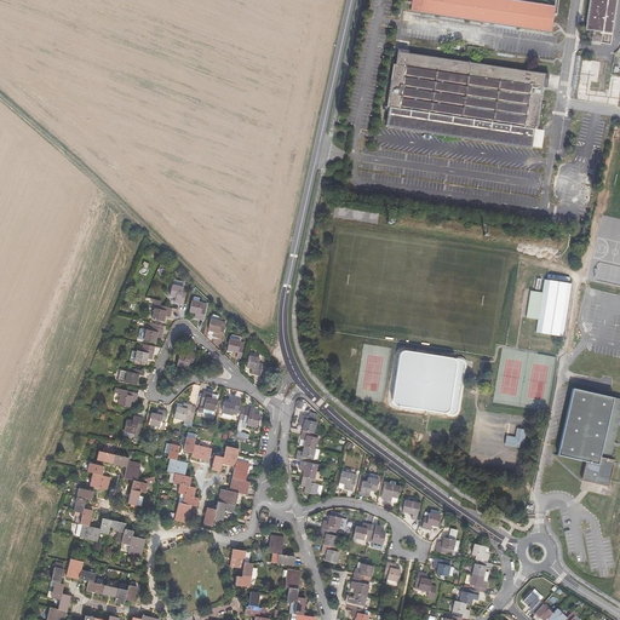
[(552,32),(556,4),(521,0),(448,0),(448,7),(447,7),(446,17),(482,21),(481,27),(409,18),(408,34),(481,42),(483,24),(552,32)]
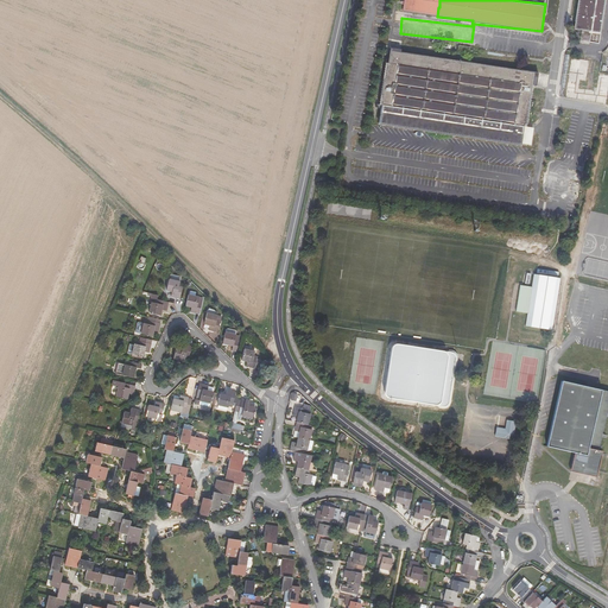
[(578,0),(575,30),(582,30),(581,40),(601,43),(606,0),(578,0)]
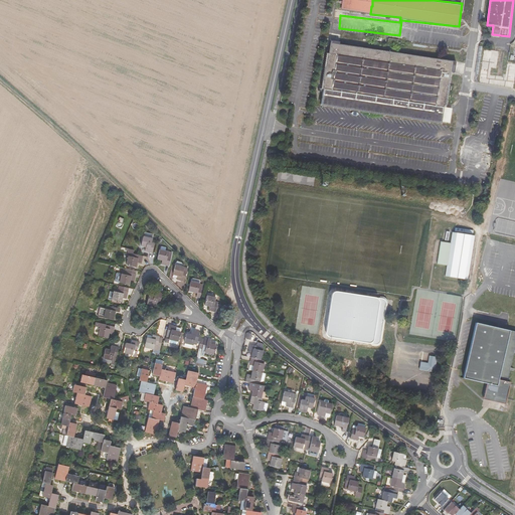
[(324,87),(321,107),(451,123),(452,108),(447,107),(451,72),(454,72),(456,59),(347,46),(346,49),(350,49),(349,55),(337,53),(336,64),(325,63),(325,68),(322,87),(324,87)]
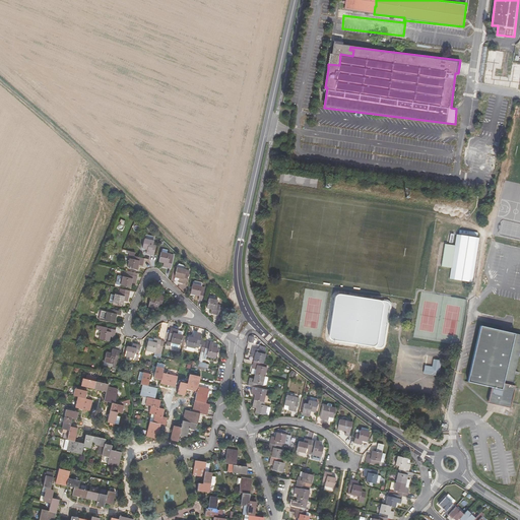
[(450,279),(473,282),(479,237),(477,237),(478,233),(460,230),(459,234),(457,234),(456,245),(445,244),(442,266),(452,267),(450,279)]
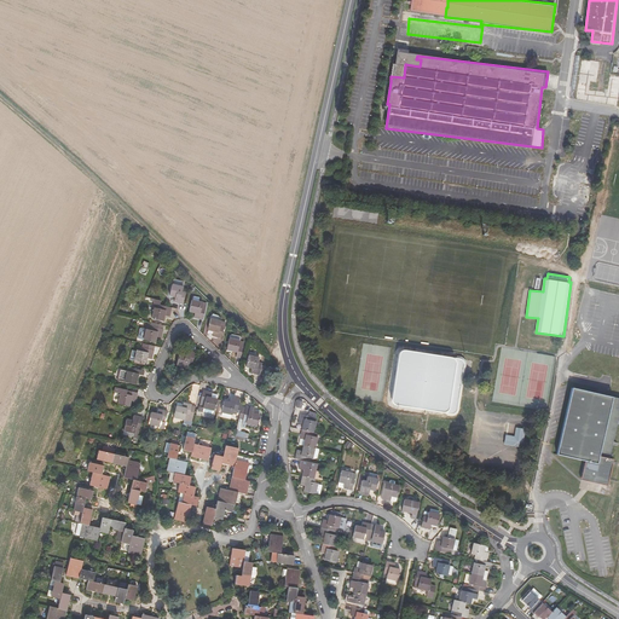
[(183,287),(172,284),(169,295),(175,296),(174,301),(183,304),(185,293),(183,291),(183,287)]
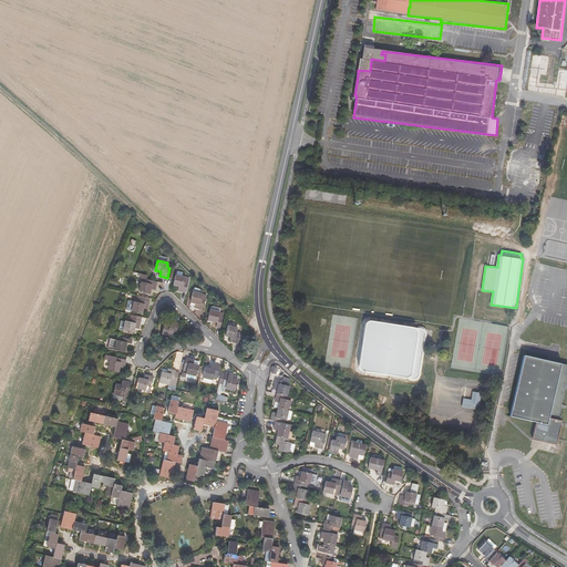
[(142,280),(142,282),(140,292),(150,295),(151,289),(155,290),(156,281),(146,279),(146,276),(138,274),(137,276),(141,277),(140,279),(142,280)]
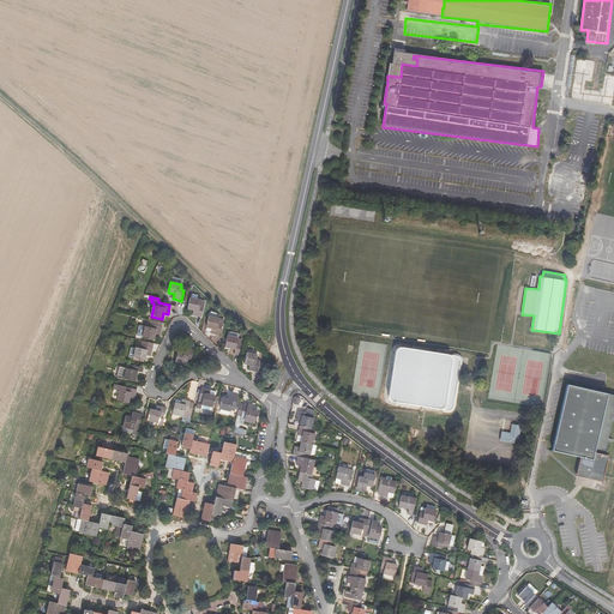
[(202,317),(205,301),(191,298),(187,308),(193,311),(192,314),(202,317)]
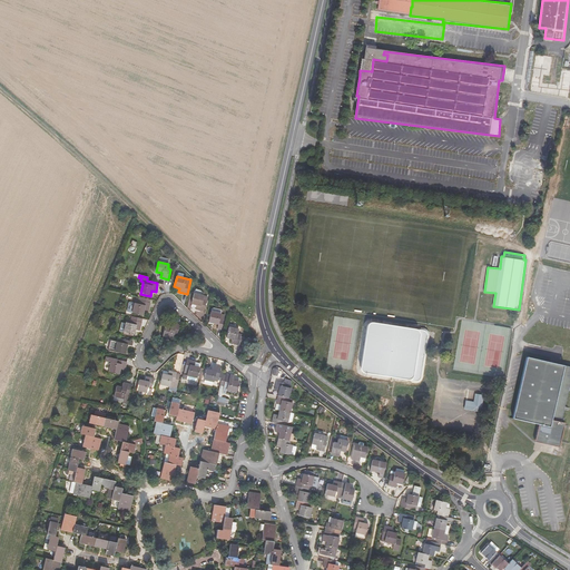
[(197,305),(196,306),(196,308),(204,311),(207,297),(194,294),(192,304),(197,305)]
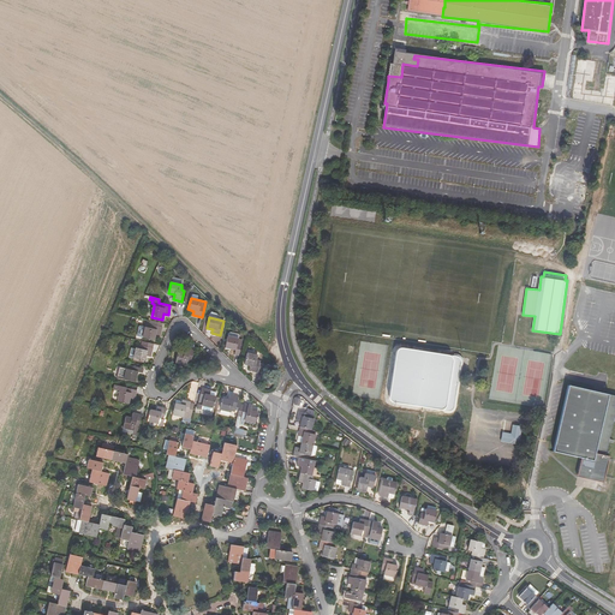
[(147,323),(145,328),(143,338),(154,340),(155,335),(160,335),(162,327),(160,327),(160,323),(151,321),(150,324),(147,323)]
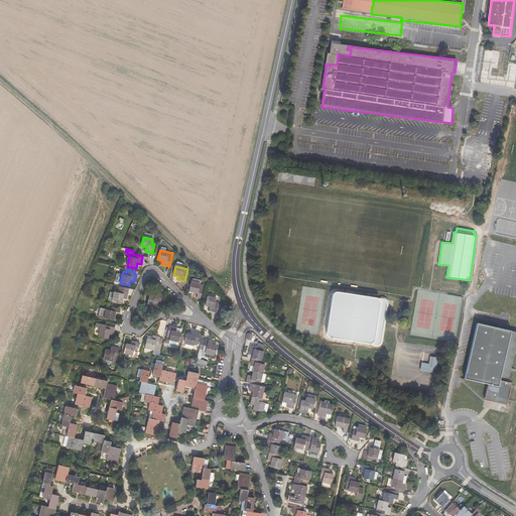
[(199,288),(200,284),(191,282),(190,282),(188,291),(194,292),(198,293),(197,297),(200,298),(203,288),(199,288)]
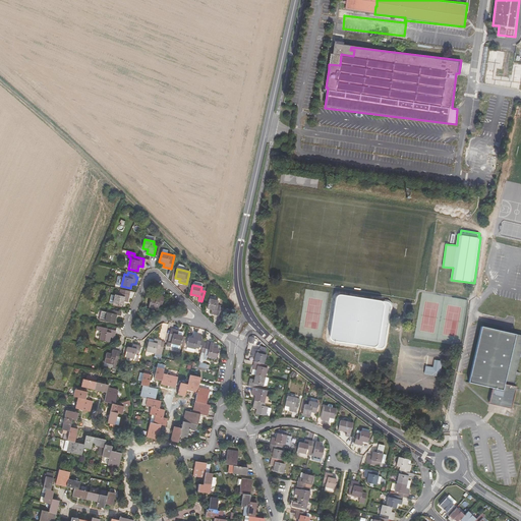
[(116,291),(115,295),(113,303),(113,304),(122,306),(123,301),(127,302),(129,295),(116,291)]
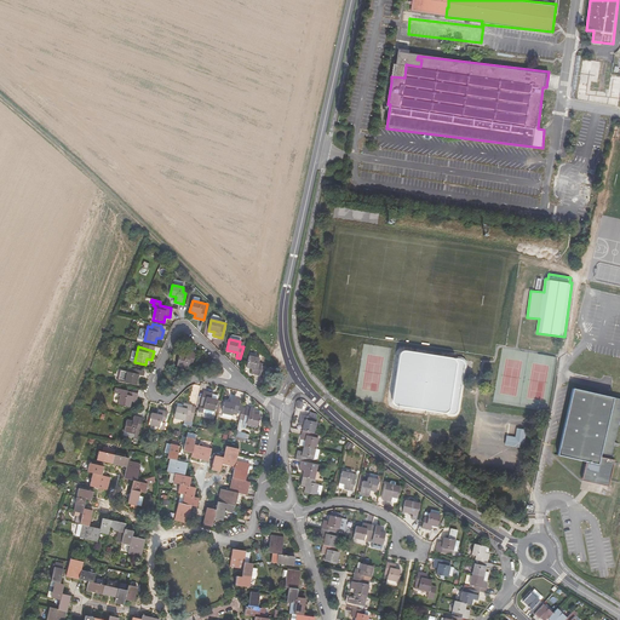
[(400,354),(394,401),(394,403),(396,405),(397,406),(453,414),(455,413),(457,413),(458,411),(465,365),(465,362),(464,361),(463,360),(461,359),(407,350),(405,351),(402,351),(401,352),(400,354)]
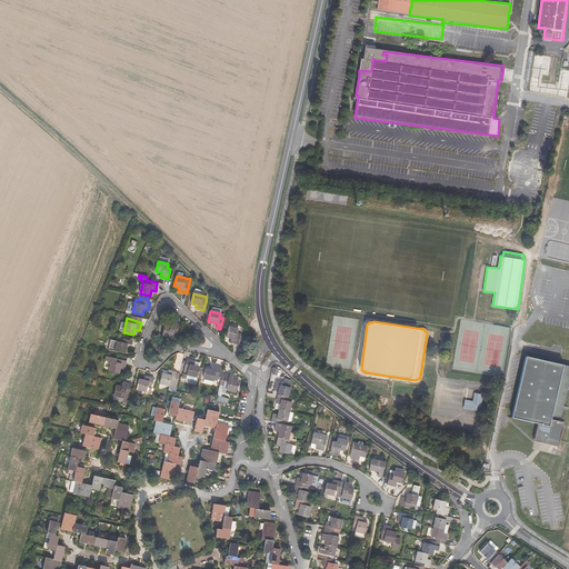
[(179,325),(171,322),(170,327),(165,325),(162,336),(172,338),(173,333),(177,335),(179,325)]
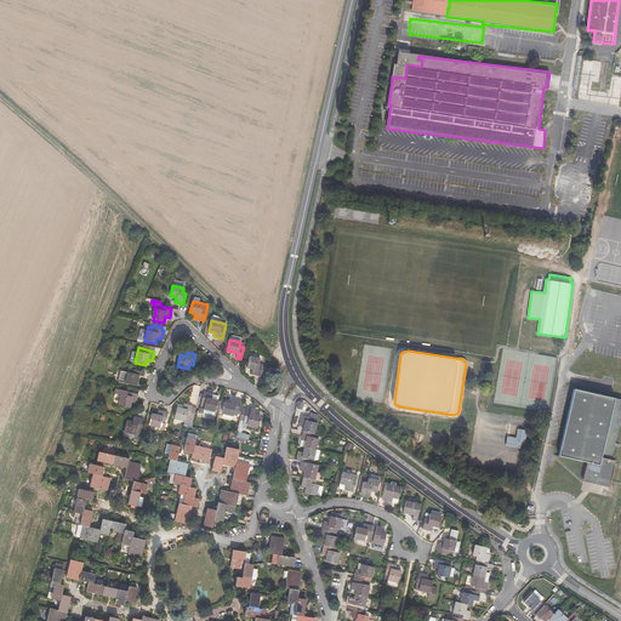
[(258,364),(260,359),(250,357),(246,368),(252,369),(251,374),(260,376),(261,374),(266,375),(268,368),(262,366),(263,365),(258,364)]
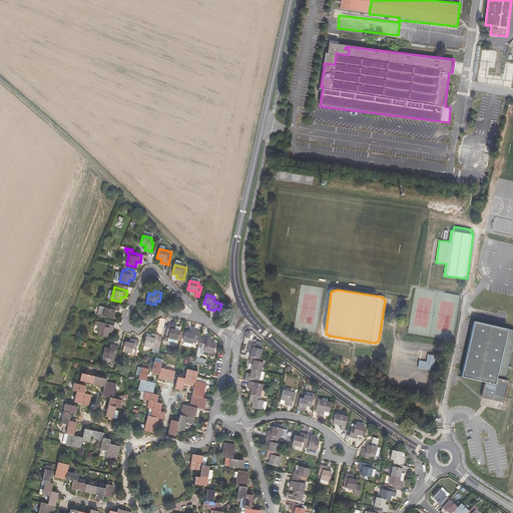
[(108,309),(105,308),(103,317),(112,319),(114,311),(118,312),(119,308),(109,306),(108,309)]
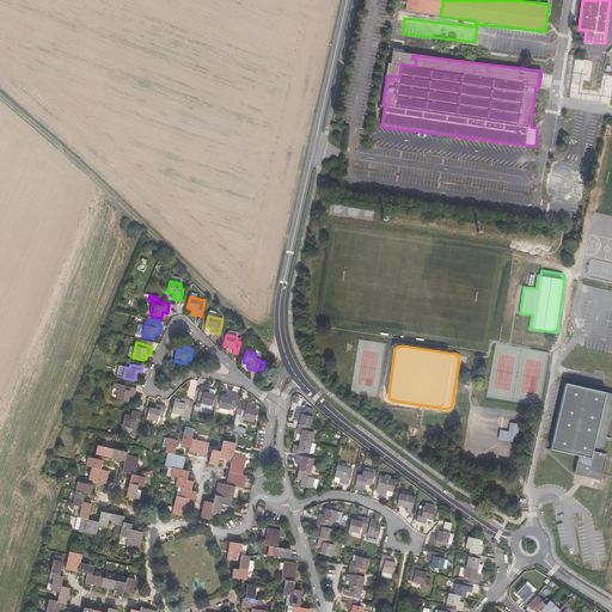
[(135,389),(114,383),(112,387),(120,389),(117,399),(128,402),(129,396),(134,397),(135,389)]
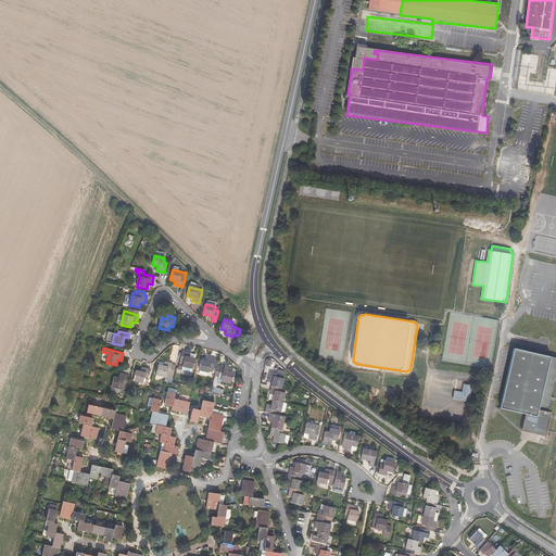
[(536,354),(514,349),(501,408),(526,414),(522,431),(535,434),(547,438),(553,413),(547,412),(551,401),(551,396),(555,380),(555,378),(555,374),(555,357),(546,356),(536,354)]
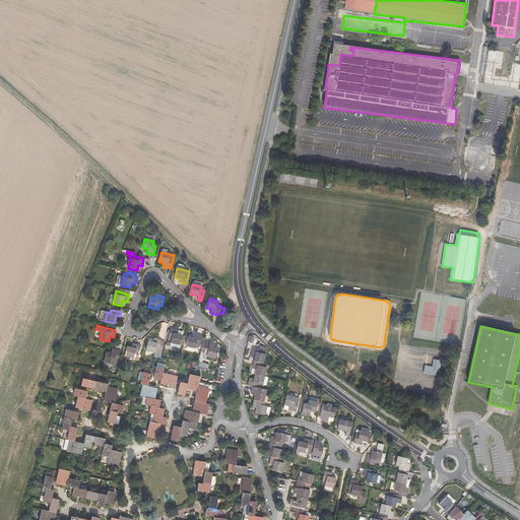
[(178,330),(171,329),(167,345),(170,346),(171,342),(180,344),(182,335),(177,334),(178,331),(178,330)]
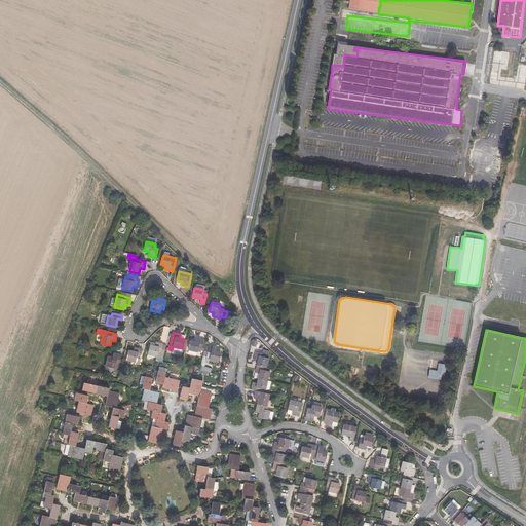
[(188,350),(196,352),(197,352),(198,348),(201,349),(203,340),(196,338),(195,341),(195,342),(190,340),(188,350)]
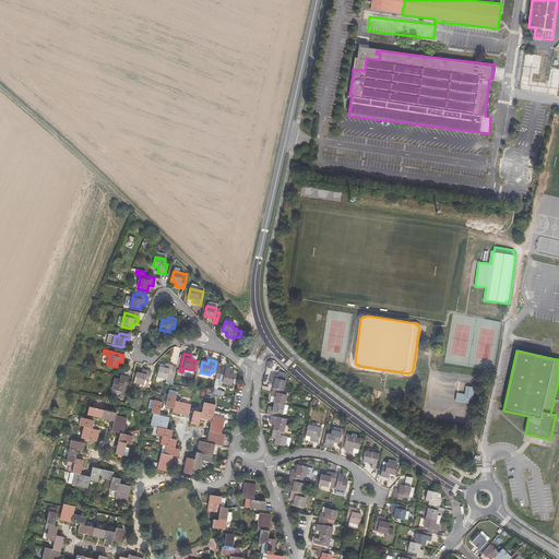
[(166,379),(170,380),(174,367),(174,366),(165,364),(165,365),(164,368),(159,367),(157,377),(166,379)]
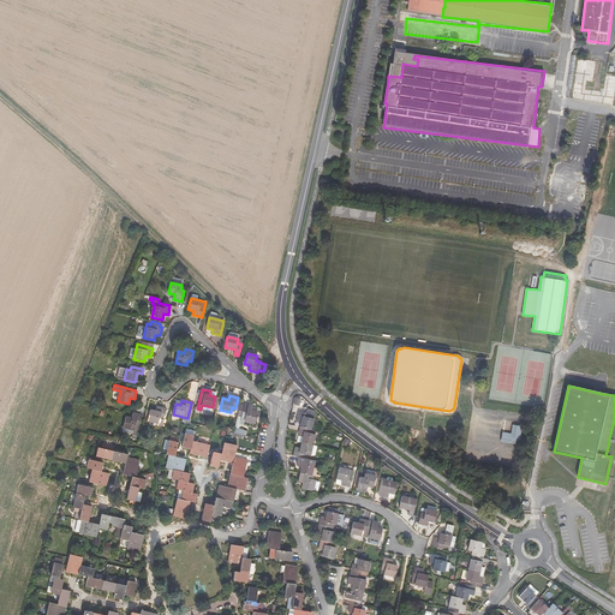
[(255,423),(257,412),(252,411),(254,407),(254,406),(244,405),(244,406),(240,418),(239,424),(256,428),(257,423),(255,423)]
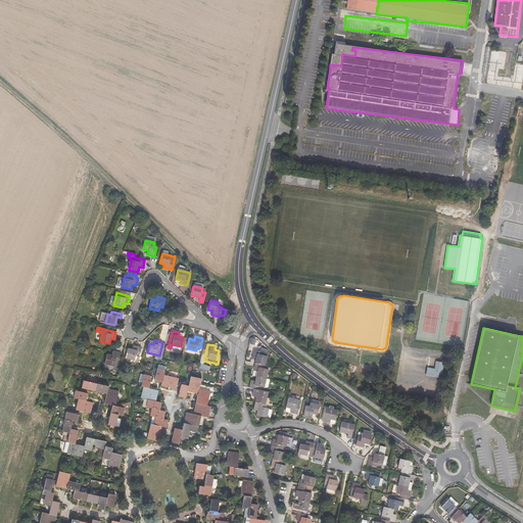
[(134,346),(133,349),(128,348),(126,358),(135,360),(134,362),(139,363),(140,358),(139,358),(141,347),(134,346)]
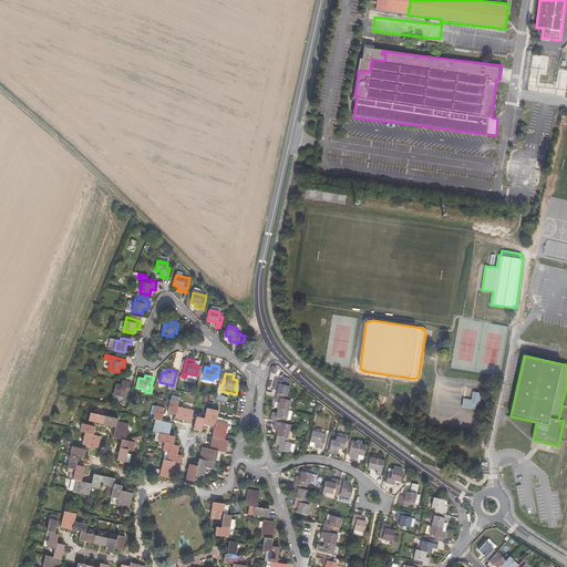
[(275,402),(279,403),(278,408),(277,413),(272,412),(270,420),(276,421),(274,430),(277,431),(276,435),(277,436),(275,444),(279,445),(278,450),(289,453),(289,452),(291,443),(287,442),(288,439),(295,440),(295,437),(291,437),(292,432),(289,431),(290,425),(281,423),(282,420),(286,421),(288,411),(291,398),(287,397),(289,387),(286,385),(286,382),(276,379),(274,388),(277,389),(276,393),(275,402)]
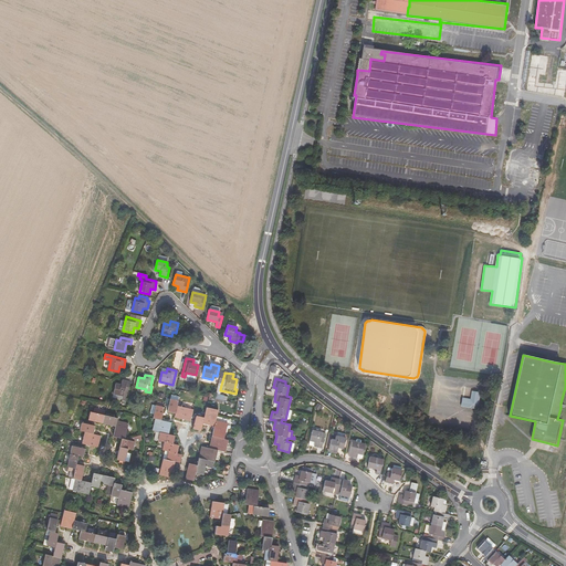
[(116,384),(113,394),(123,396),(122,399),(125,400),(129,383),(122,380),(121,385),(116,384)]
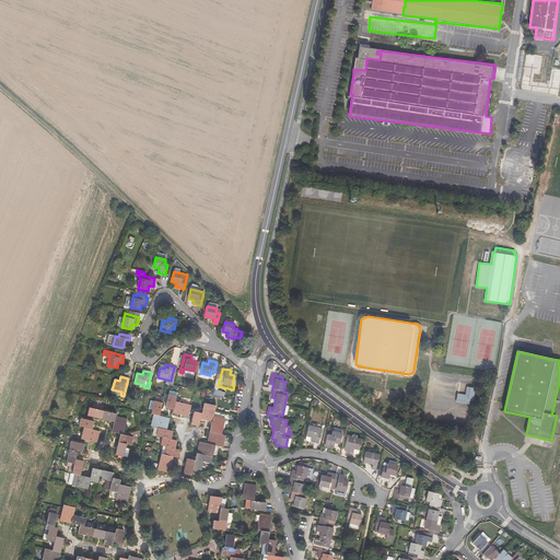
[(456,403),(473,405),(476,388),(467,387),(466,395),(457,394),(456,403)]
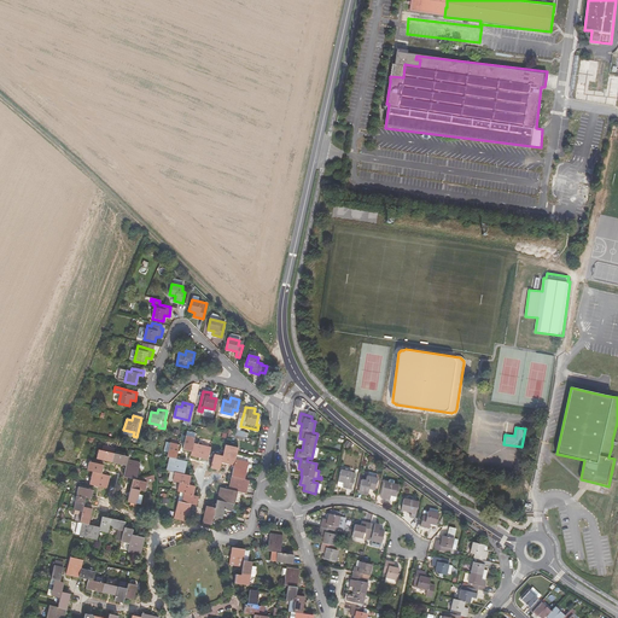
[(193,443),(194,437),(186,436),(182,449),(191,452),(191,455),(208,460),(211,447),(193,443)]
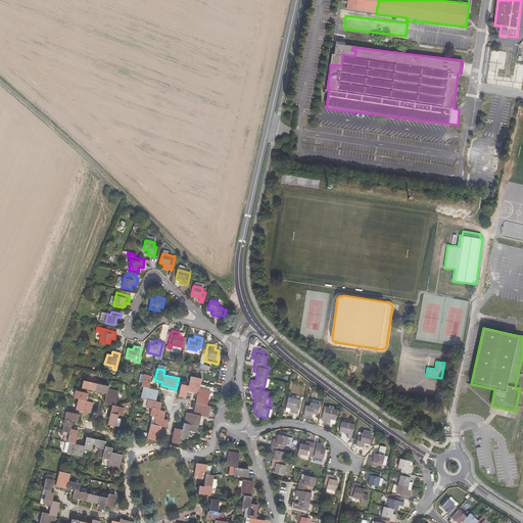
[(151,376),(144,374),(144,375),(142,383),(141,386),(143,387),(141,397),(144,398),(148,399),(146,407),(151,409),(149,416),(152,417),(147,438),(157,441),(161,426),(165,427),(168,420),(163,419),(164,412),(159,410),(161,402),(155,401),(157,390),(149,388),(151,376)]
